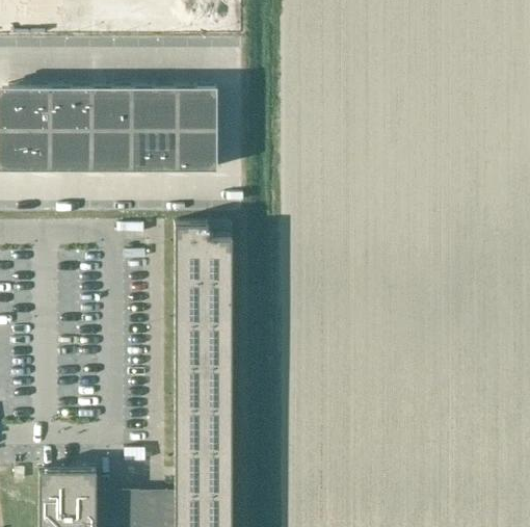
[(2,88),(2,130),(46,130),(46,88),(2,88)]
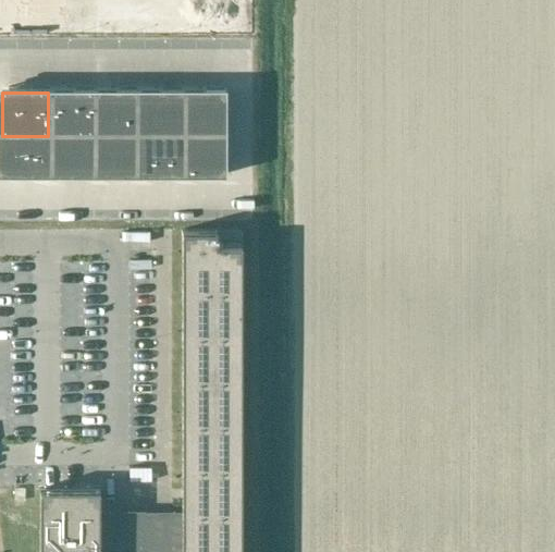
[(48,136),(93,136),(93,93),(48,93),(48,136)]
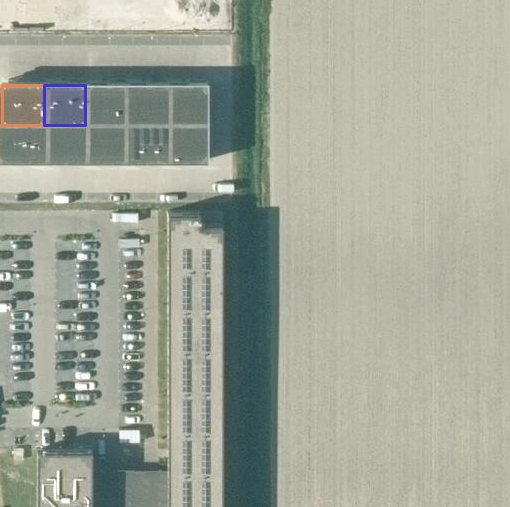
[(85,85),(85,125),(126,125),(126,85),(85,85)]
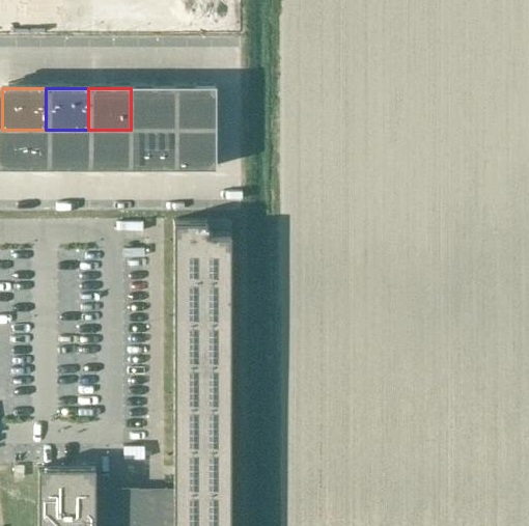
[(173,88),(131,88),(131,130),(173,130),(173,88)]
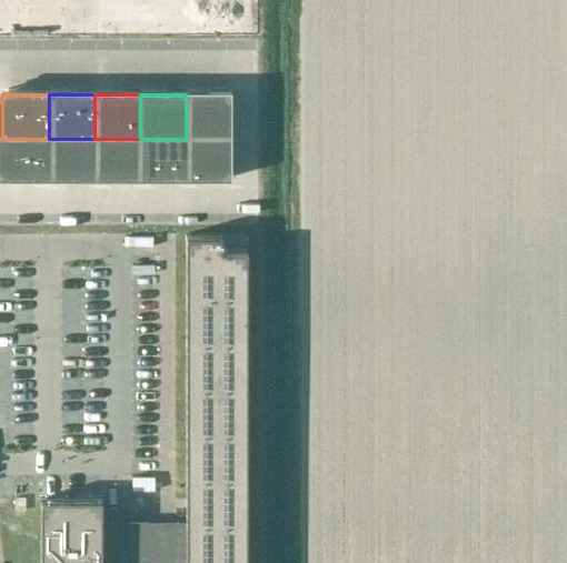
[(186,94),(186,139),(232,139),(232,94),(186,94)]
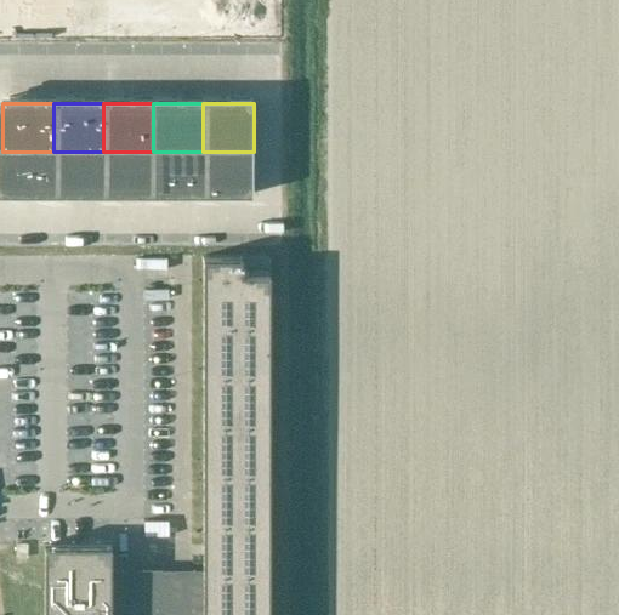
[(54,152),(3,152),(3,200),(54,200),(54,152)]
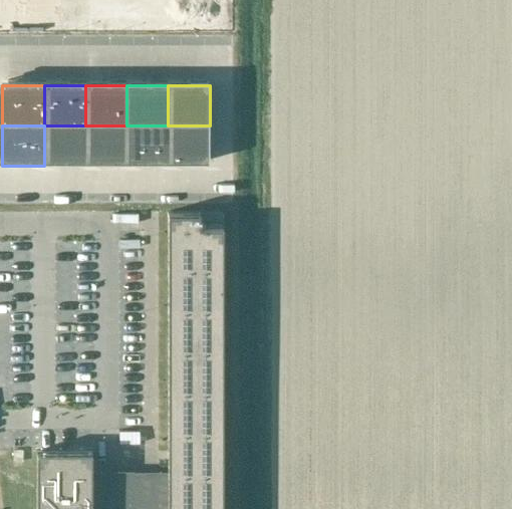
[(44,166),(85,166),(85,125),(44,125),(44,166)]
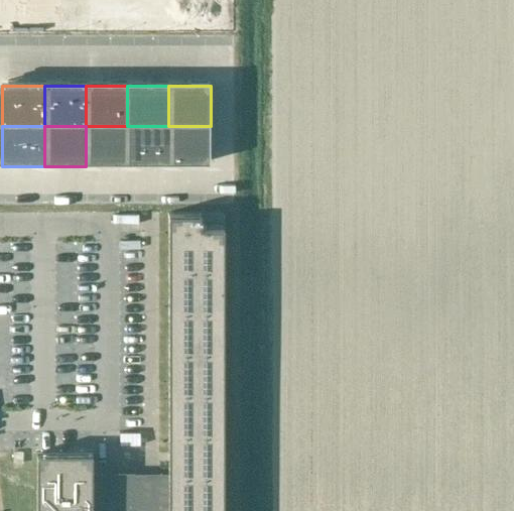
[(86,126),(86,166),(127,166),(127,126),(86,126)]
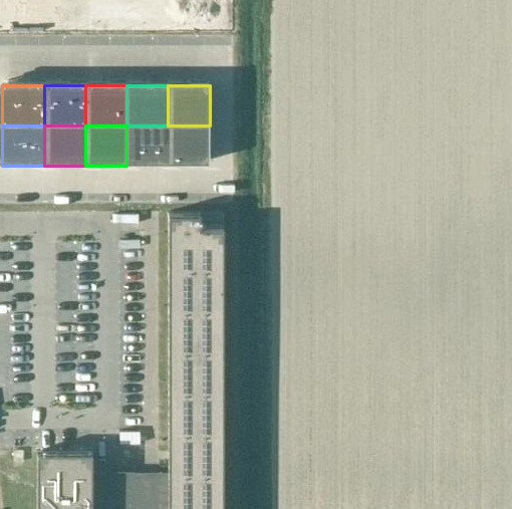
[(168,166),(168,125),(126,125),(126,166),(168,166)]
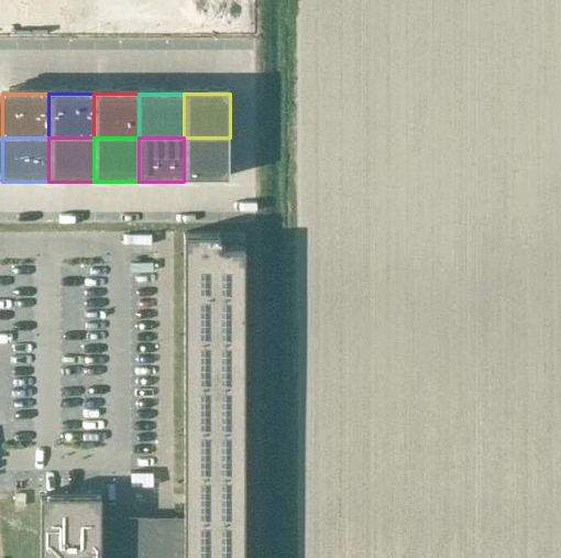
[(230,138),(184,138),(184,182),(230,182),(230,138)]
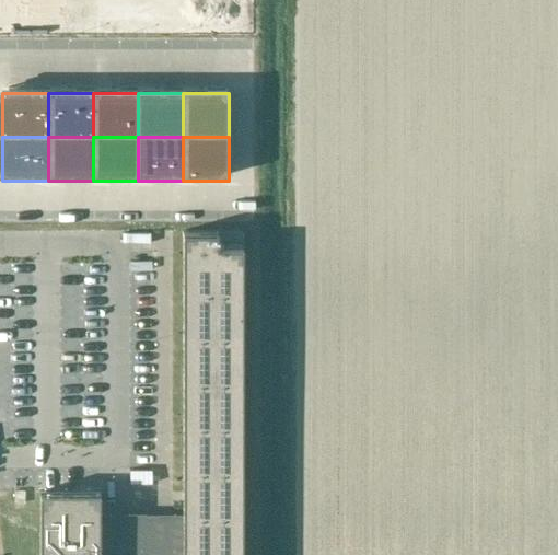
[(102,519),(102,496),(42,496),(42,554),(244,554),(245,251),(220,251),(220,236),(185,236),(185,408),(185,519),(185,541),(102,541),(102,519)]
